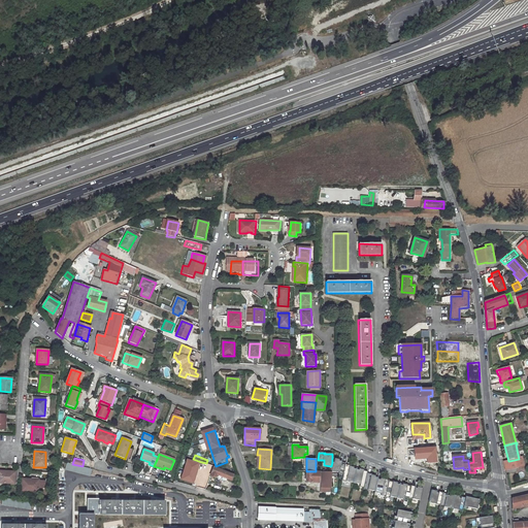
[(503,462),(505,471),(524,466),(521,458),(519,459),(509,461),(508,461),(503,462)]
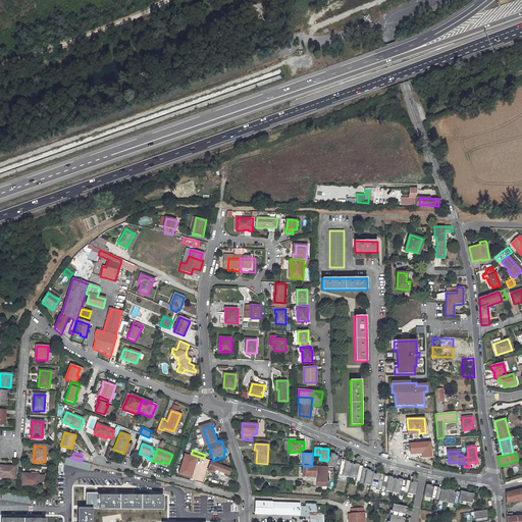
[(327,461),(327,467),(335,467),(334,469),(340,469),(342,459),(342,458),(337,457),(337,456),(334,456),(335,455),(330,454),(330,457),(328,457),(327,461)]
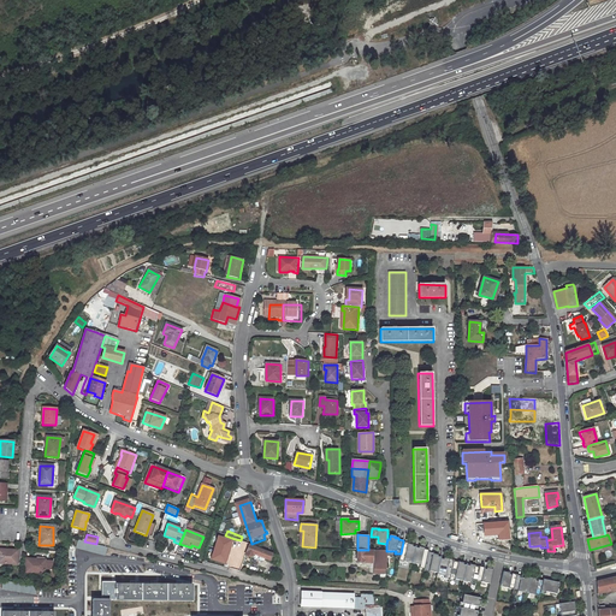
[(241,549),(247,551),(244,555),(262,561),(264,558),(268,560),(272,554),(248,545),(249,544),(241,540),(235,539),(232,544),(242,546),(241,549)]
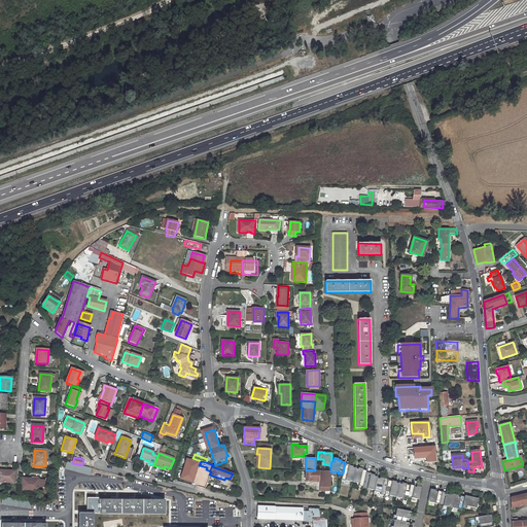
[(65,463),(64,470),(88,477),(90,469),(65,463)]
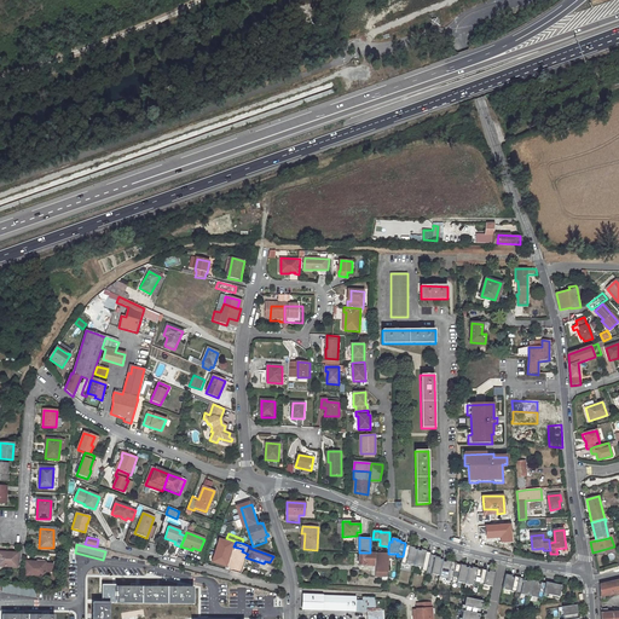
[(410,545),(405,544),(403,556),(400,563),(406,565),(406,563),(414,566),(417,550),(414,549),(415,548),(410,547),(410,545)]
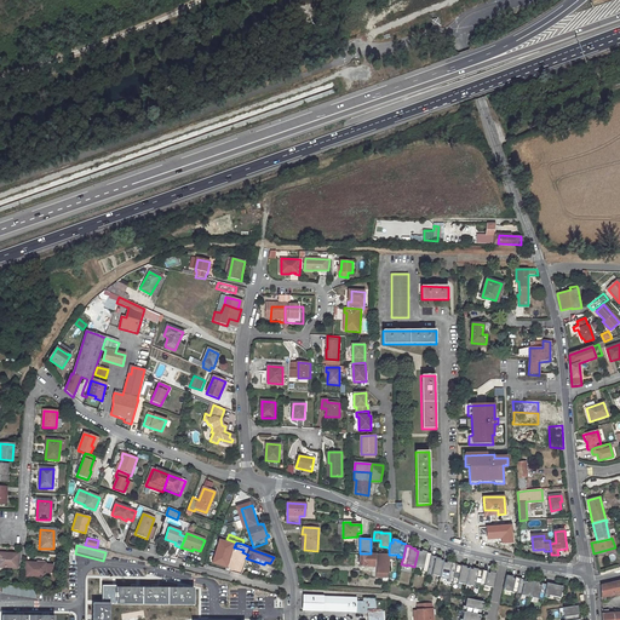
[(428,570),(431,555),(431,551),(426,550),(426,551),(422,550),(422,551),(418,551),(414,567),(423,568),(423,569),(428,570)]
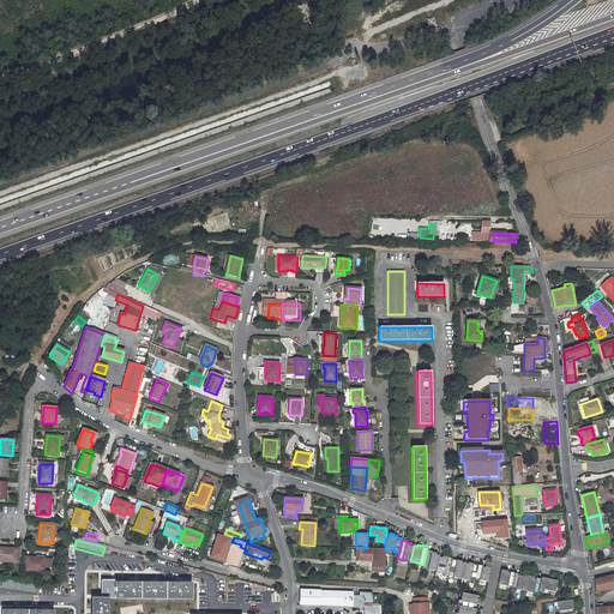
[(0,547),(0,560),(16,563),(17,549),(0,547)]
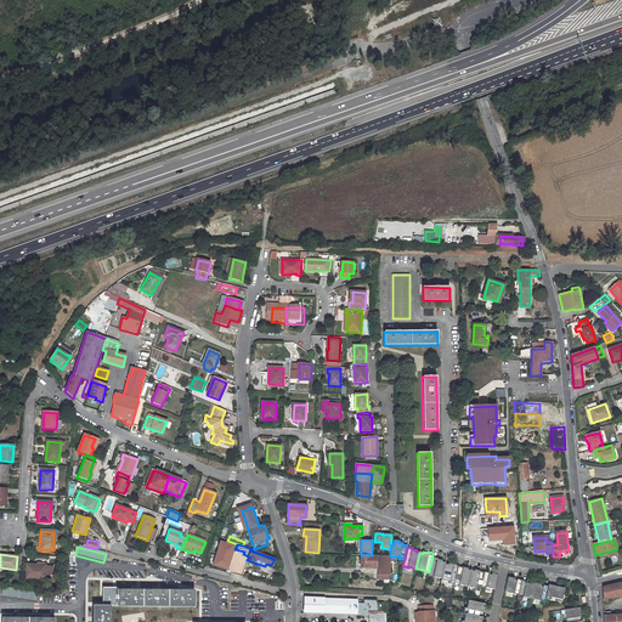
[(361,555),(361,567),(371,567),(372,555),(361,555)]
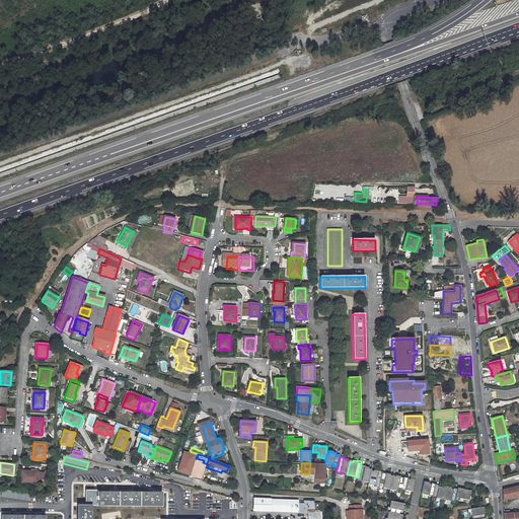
[(312,463),(312,465),(315,465),(315,482),(325,482),(325,464),(318,464),(312,463)]
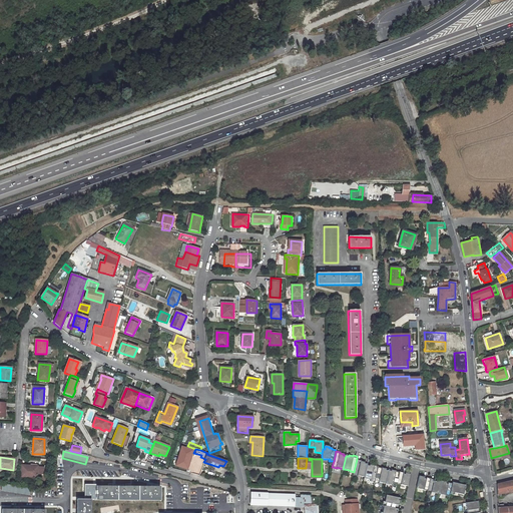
[(361,460),(357,459),(354,472),(353,476),(358,476),(364,477),(367,465),(367,464),(364,463),(365,462),(361,461),(361,460)]
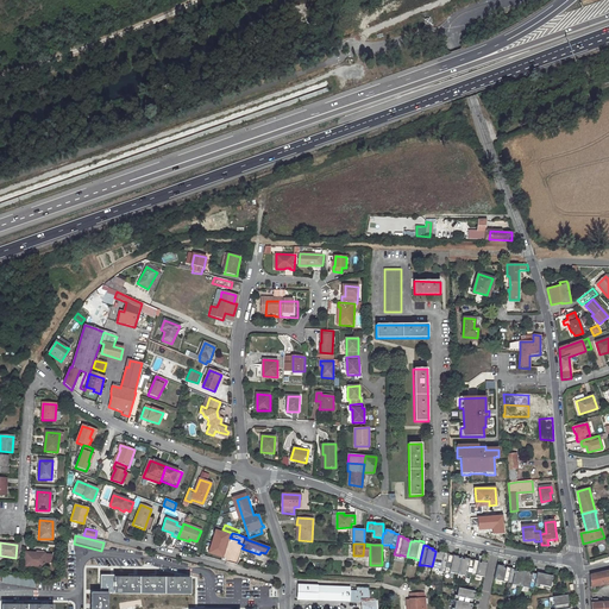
[(438,553),(435,552),(432,566),(432,567),(440,570),(439,572),(445,573),(449,554),(449,553),(439,552),(438,553)]
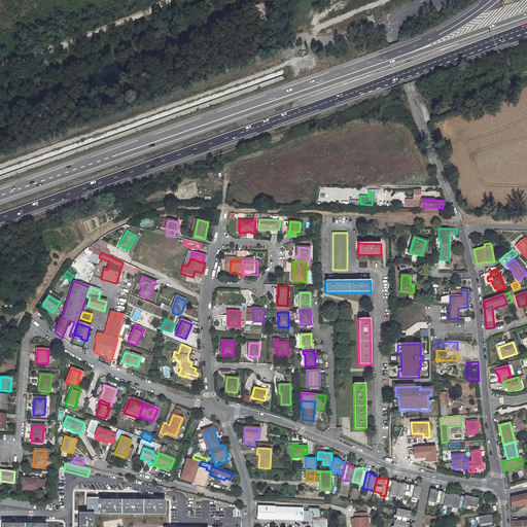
[(22,490),(37,491),(38,487),(44,488),(45,483),(38,482),(38,480),(22,479),(22,490)]
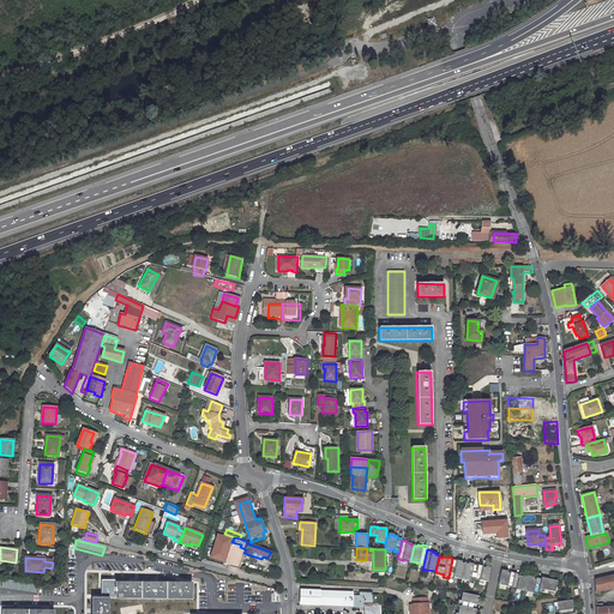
[(462,561),(452,559),(449,578),(447,578),(453,579),(453,577),(462,579),(464,564),(462,563),(462,561)]
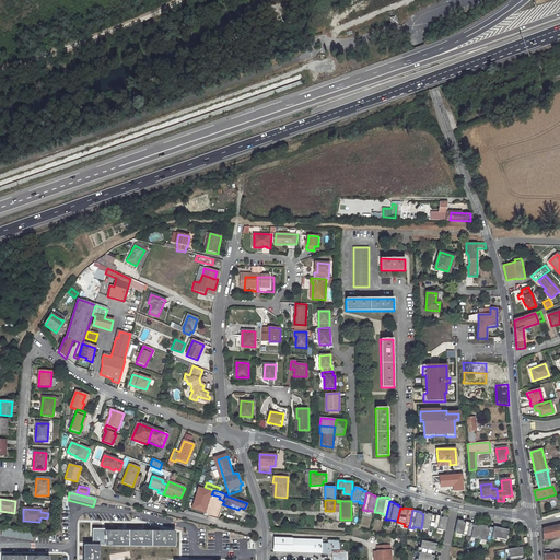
[(427,514),(423,514),(421,528),(428,529),(428,532),(432,533),(433,528),(436,515),(427,513),(427,514)]
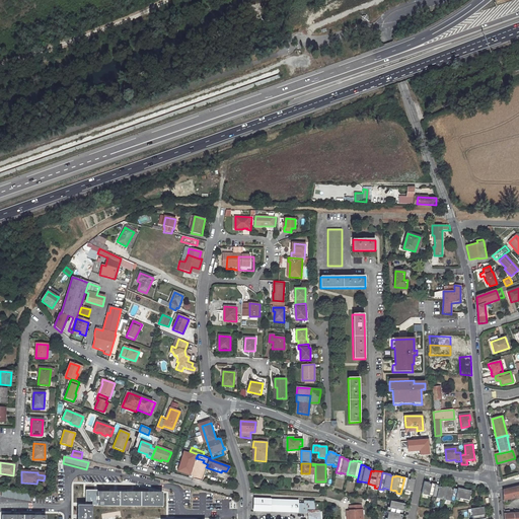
[(409,478),(404,477),(401,490),(413,492),(416,479),(410,478),(410,479),(408,479),(409,478)]
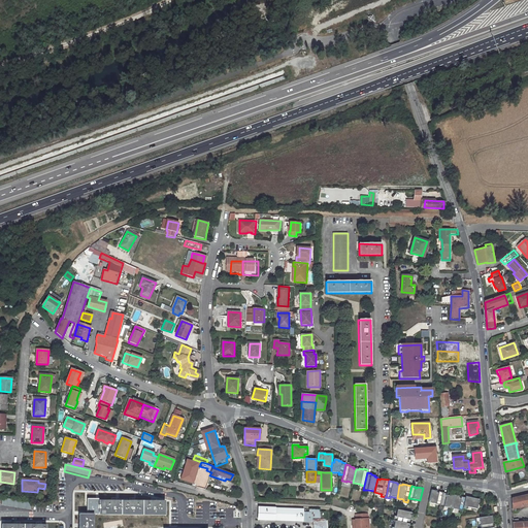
[(436,492),(431,490),(428,503),(439,505),(442,493),(438,492),(438,493),(436,493),(436,492)]
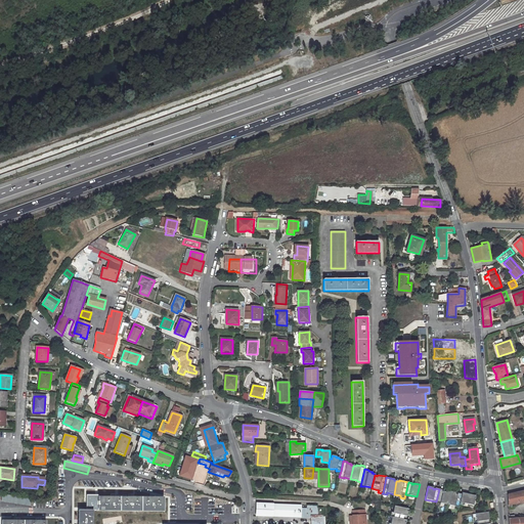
[(443,490),(439,489),(436,501),(436,503),(447,505),(450,491),(445,490),(445,492),(443,491),(443,490)]
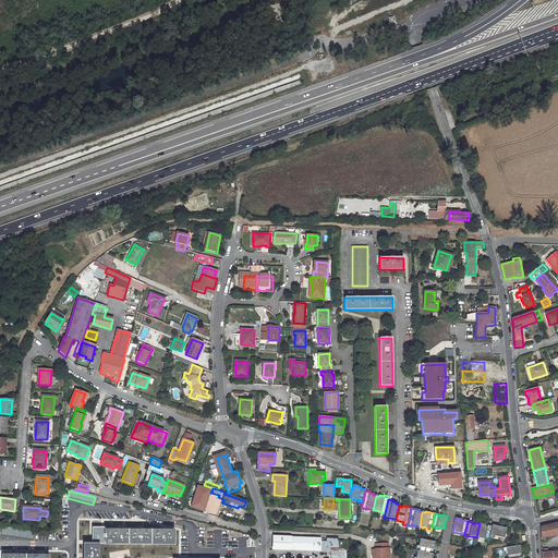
[(480,523),(476,537),(488,540),(489,537),(492,525),(487,525),(486,526),(485,526),(485,524),(480,523)]
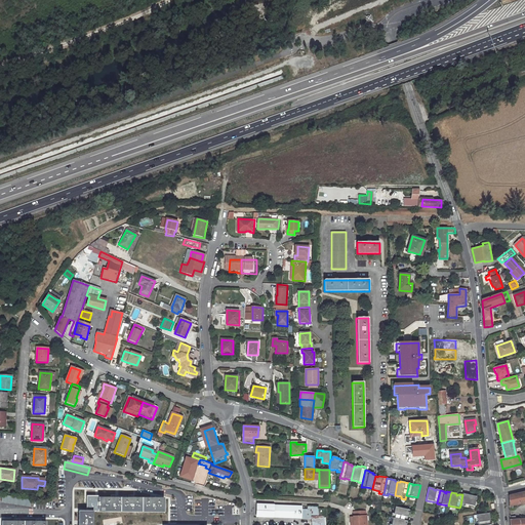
[(524,492),(509,496),(509,507),(524,502),(524,492)]
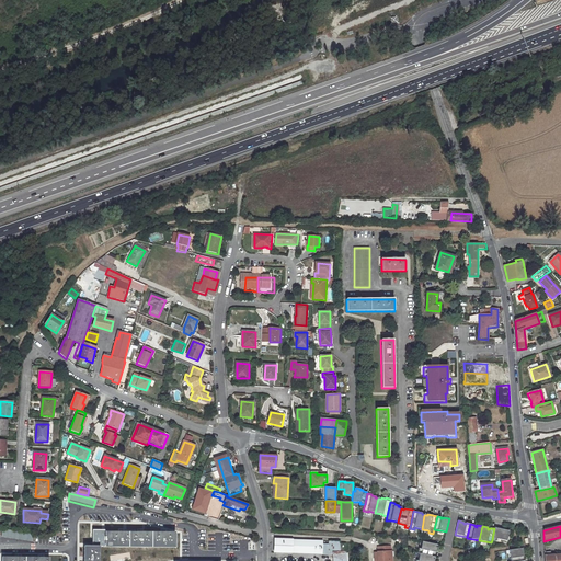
[(494,527),(494,528),(492,540),(496,540),(496,538),(506,540),(508,530),(494,527)]
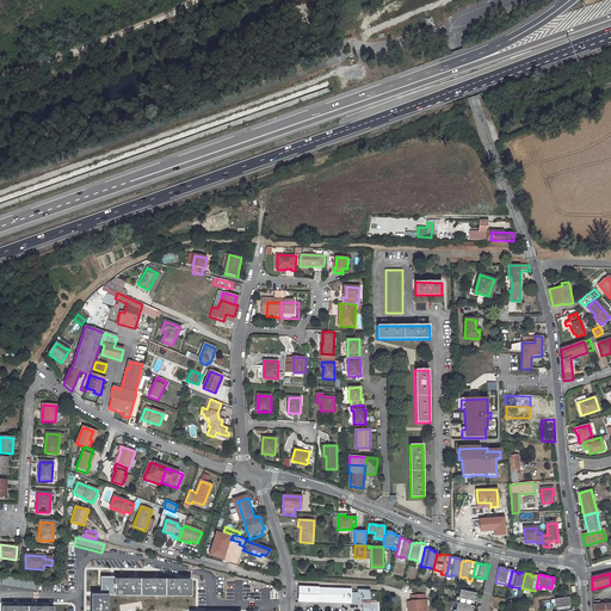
[(4,578),(2,585),(36,591),(37,582),(4,578)]
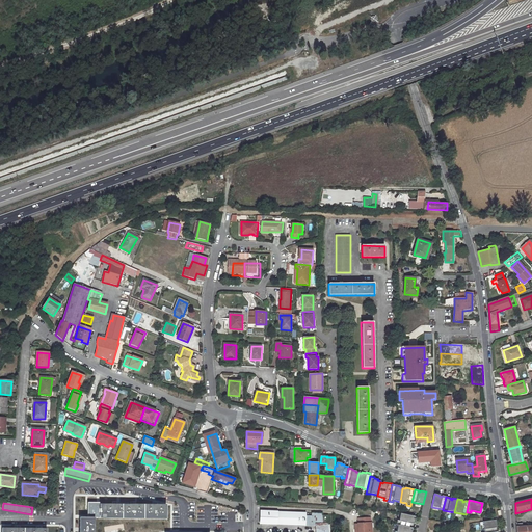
[(134,505),(129,505),(115,505),(111,505),(99,505),(87,505),(86,519),(92,519),(164,520),(164,505),(156,505),(152,505),(134,505)]
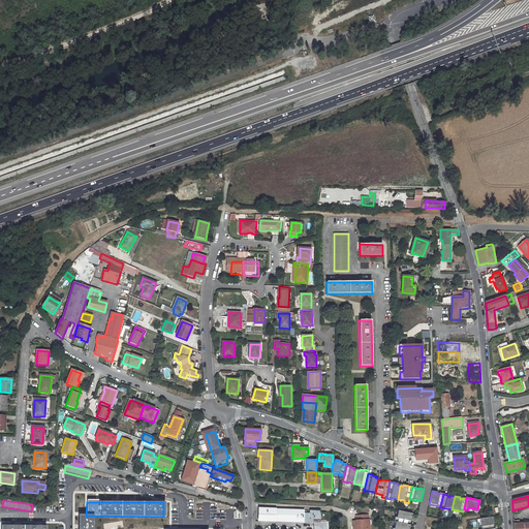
[(259,508),(258,521),(304,523),(304,514),(304,510),(259,508)]
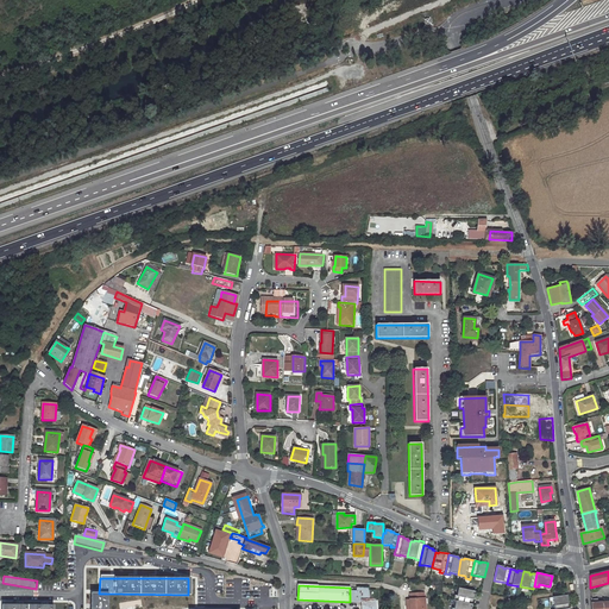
[(376,608),(376,590),(369,590),(370,589),(357,588),(357,591),(350,591),(350,602),(362,603),(360,608),(376,608)]
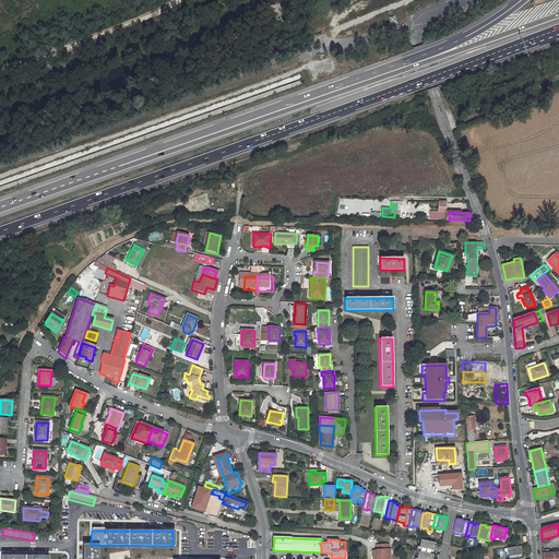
[(435,543),(420,539),(419,547),(417,546),(416,551),(418,551),(432,555),(433,555),(436,546),(435,546),(435,543)]
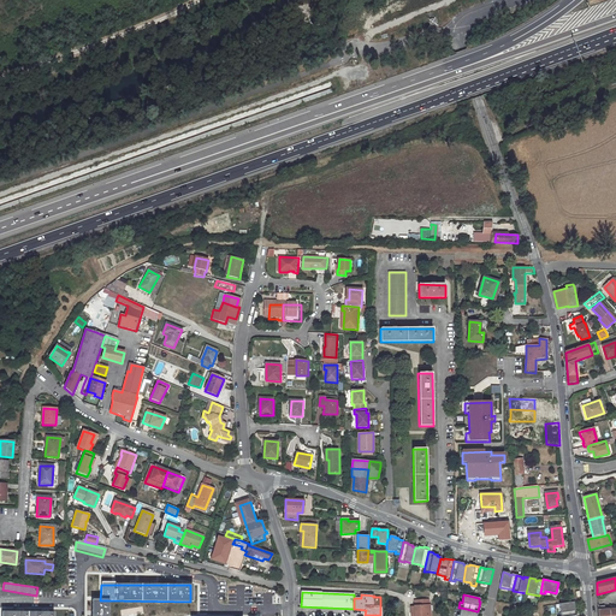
[(92,600),(90,615),(106,615),(107,600),(100,600),(92,600)]
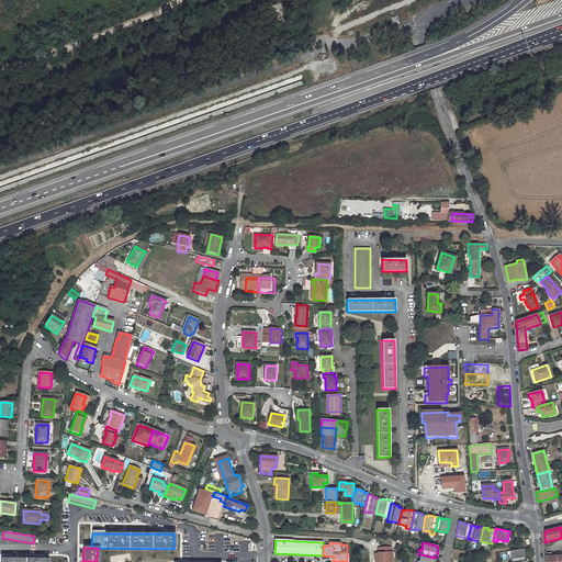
[(510,561),(518,561),(525,561),(524,549),(509,550),(510,561)]
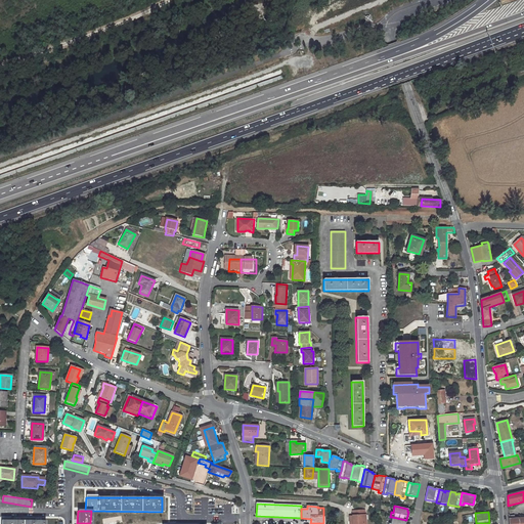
[(365,523),(367,523),(367,513),(365,513),(365,516),(349,516),(348,523),(365,523)]
